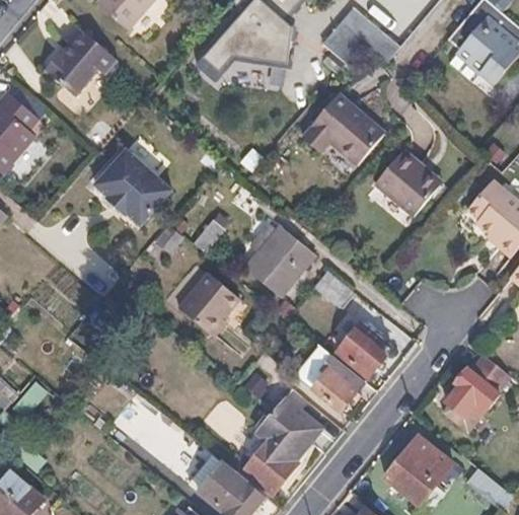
[(129,30),(155,0),(100,0),(98,3),(129,30)]
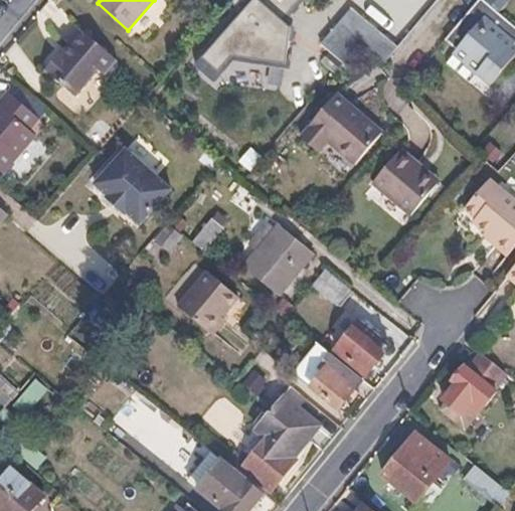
[(243,0),(188,63),(207,78),(227,60),(283,65),(289,21),(282,15),(293,0),(243,0)]
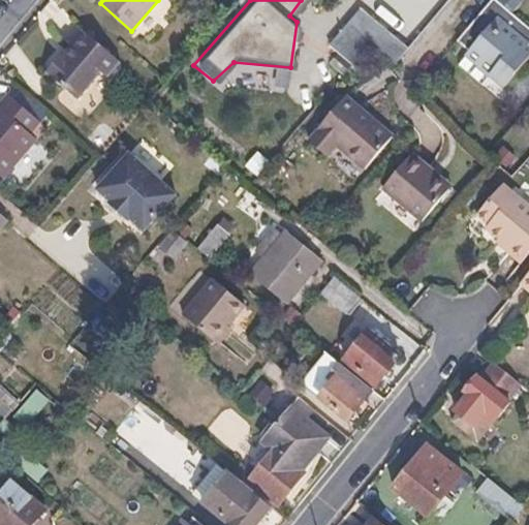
[(528,39),(528,19),(505,0),(486,0),(464,27),(475,37),(466,49),(478,59),(476,60),(489,70),(490,69),(503,81),(528,53),(523,48),(528,39)]
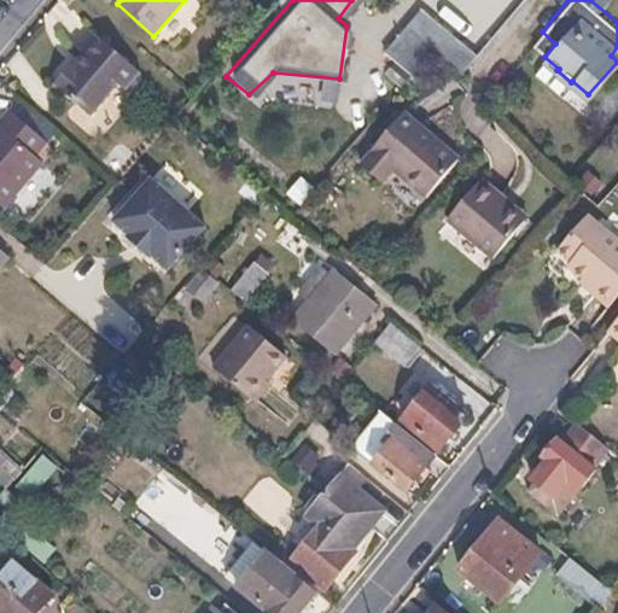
[(421,3),(404,23),(432,47),(459,70),(477,50),(421,3)]
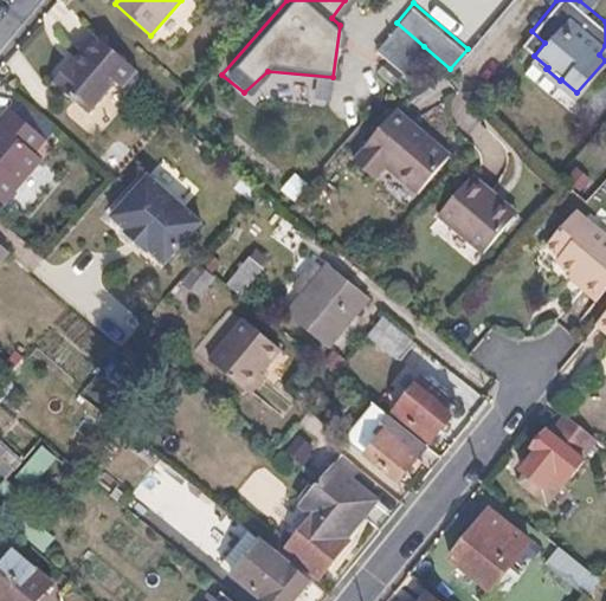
[(424,46),(397,23),(376,46),(405,70),(424,46)]
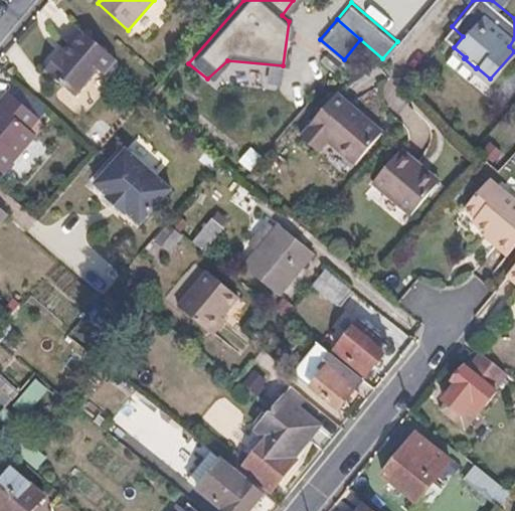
[(60,58),(57,55),(44,70),(76,98),(99,71),(105,76),(118,61),(83,31),(69,47),(60,58)]
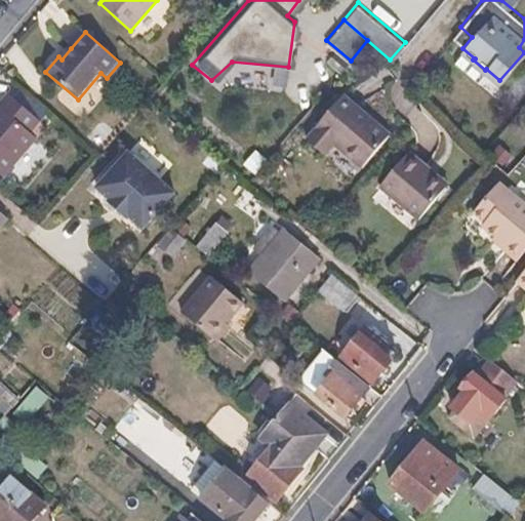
[(67,46),(58,56),(62,59),(71,48),(67,46)]
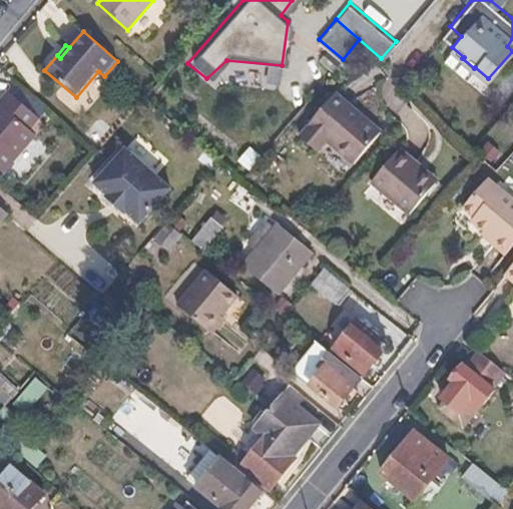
[(328,137),(356,161),(383,129),(338,90),(310,122),(311,122),(303,133),(319,147),(328,137)]
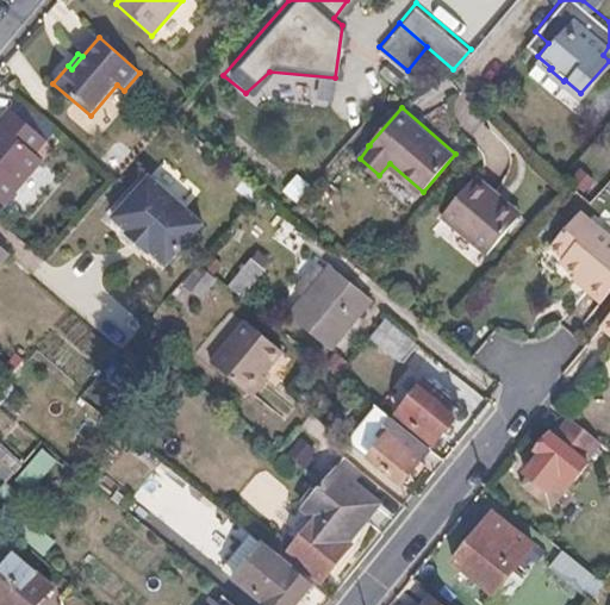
[(55,148),(16,114),(0,132),(0,201),(5,206),(55,148)]
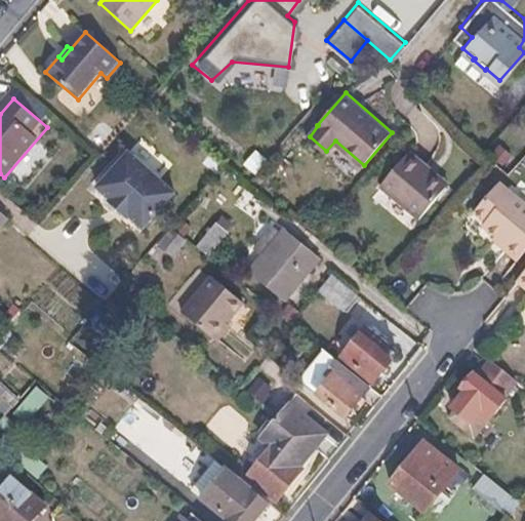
[(128,149),(97,185),(111,197),(110,199),(128,214),(129,213),(144,225),(174,189),(128,149)]
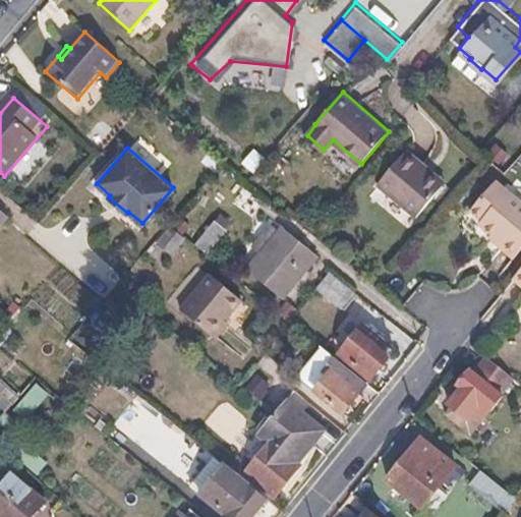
[(409,148),(379,183),(416,217),(444,186),(419,166),(424,161),(409,148)]
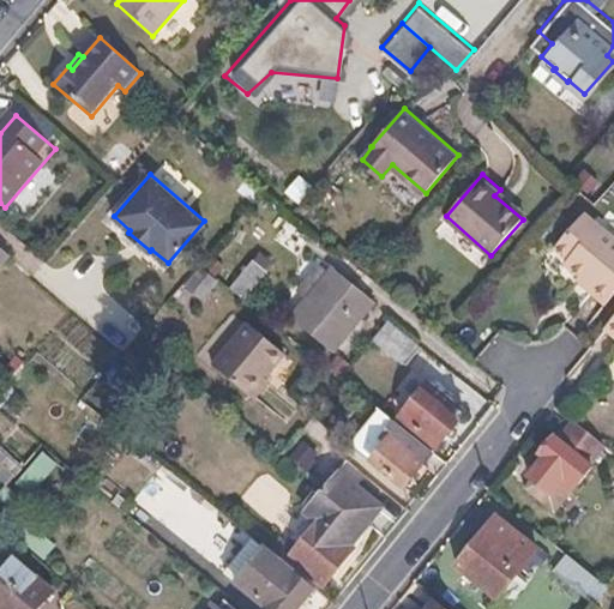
[(563,260),(575,271),(589,284),(587,288),(601,301),(613,287),(613,236),(583,207),(553,242),(566,255),(563,260)]
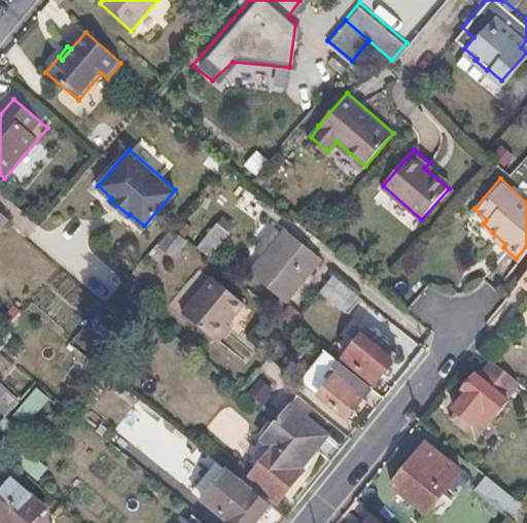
[(229,233),(216,222),(197,246),(209,256),(229,233)]
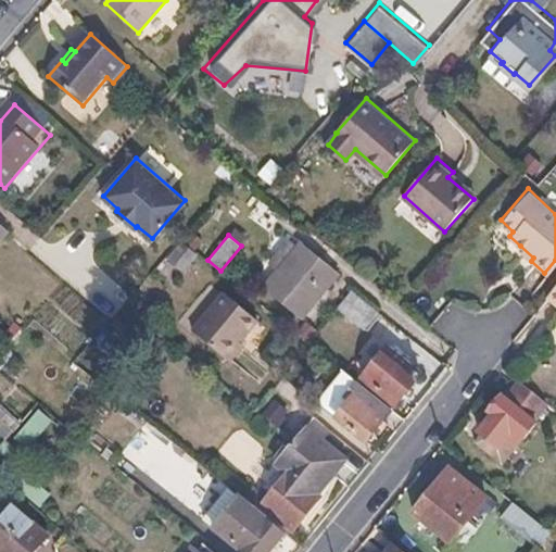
[(268,260),(277,268),(297,246),(287,237),(268,260)]
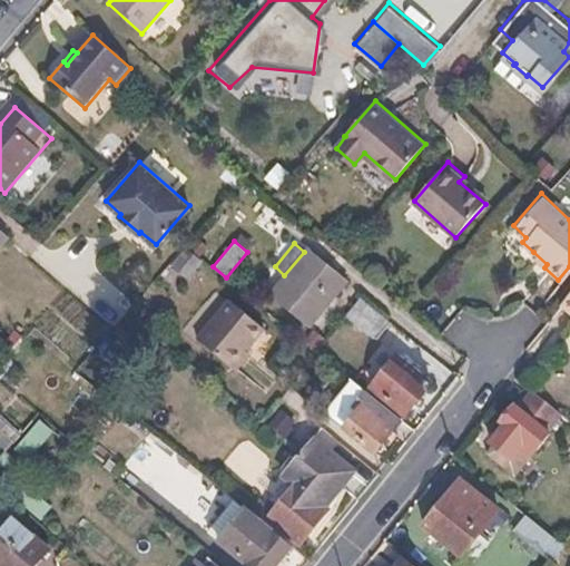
[(304,252),(284,275),(269,293),(308,327),(346,281),(306,247),(304,252)]
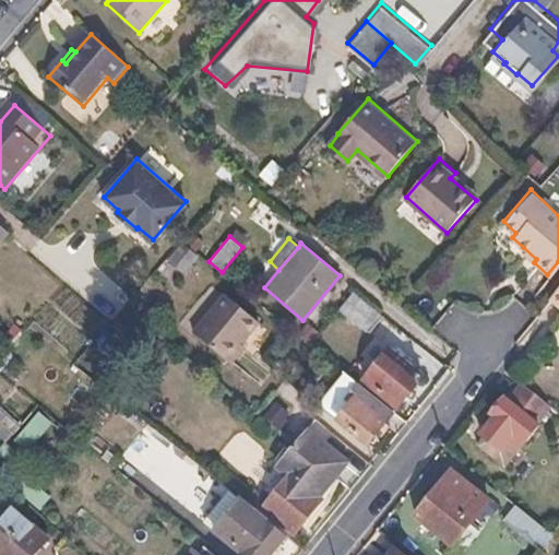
[(536,259),(523,247),(521,250),(534,262),(536,259)]
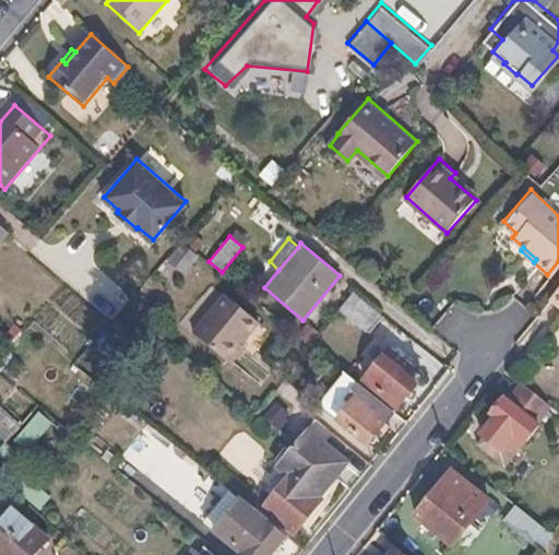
[(80,287),(108,311),(117,300),(90,276),(80,287)]
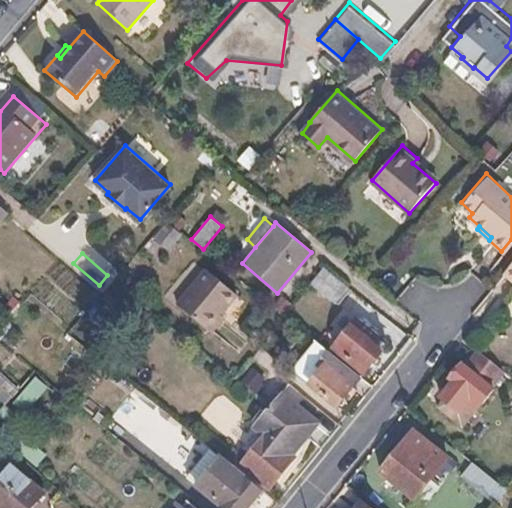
[(511,262),(490,289),(503,300),(505,297),(511,302),(511,262)]
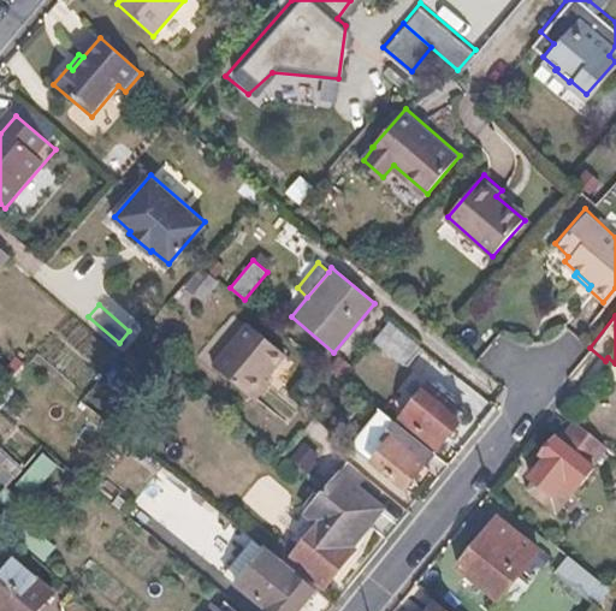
[(406,367),(422,348),(389,320),(373,340),(406,367)]
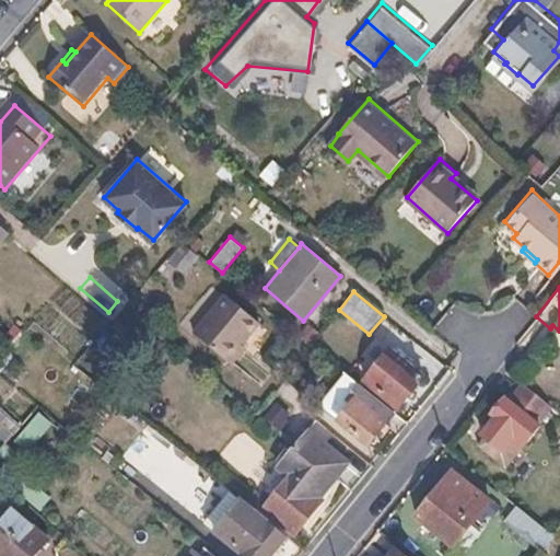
[(259,323),(226,296),(194,334),(232,366),(247,349),(242,345),(259,323)]
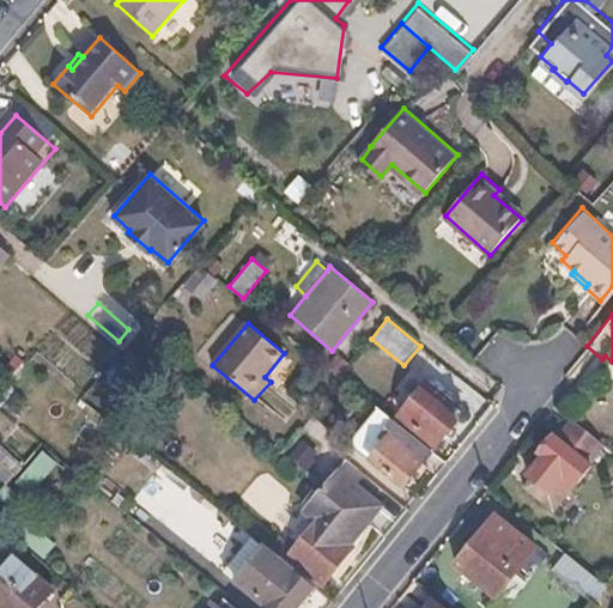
[(399,418),(434,447),(459,418),(423,388),(399,418)]
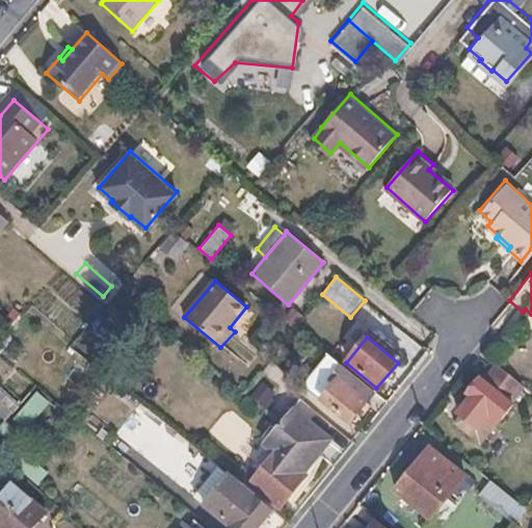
[(374,391),(328,354),(307,380),(308,388),(349,421),(374,391)]
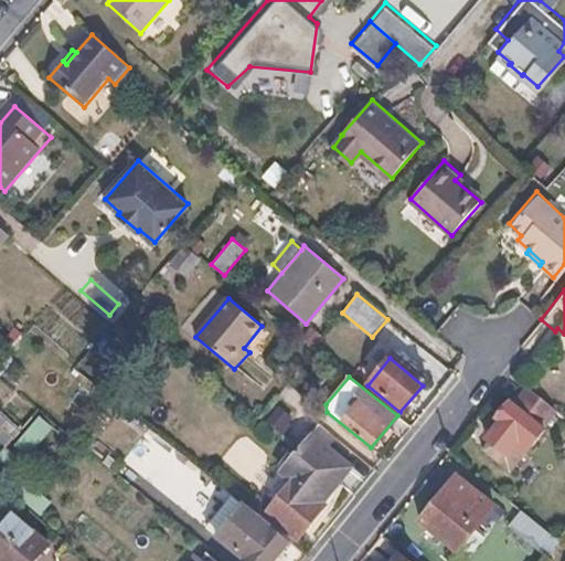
[(540,430),(546,422),(519,399),(513,405),(510,403),(497,420),(500,422),(486,440),(489,443),(482,451),(508,473),(522,455),(542,431),(540,430)]
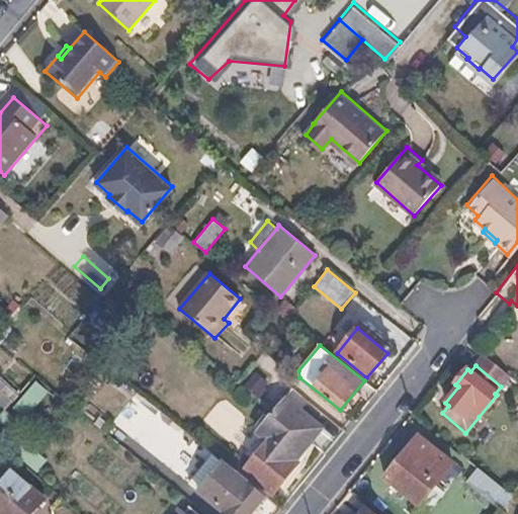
[(283,397),(272,410),(254,432),(265,440),(242,470),(271,494),(297,463),(293,459),(321,427),(283,397)]
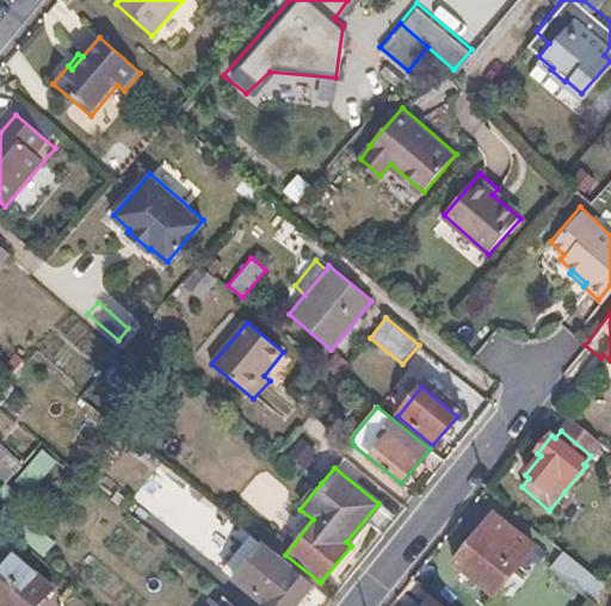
[(454,563),(493,597),(511,574),(534,546),(493,513),(454,563)]
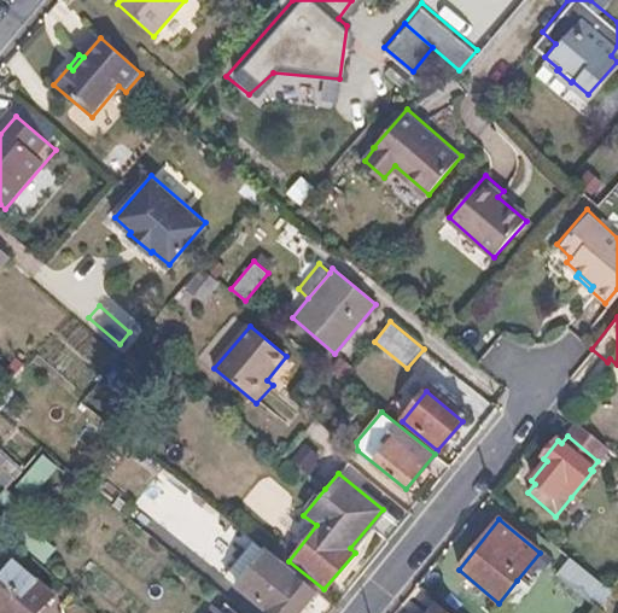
[(235,588),(266,550),(255,542),(225,579),(235,588)]
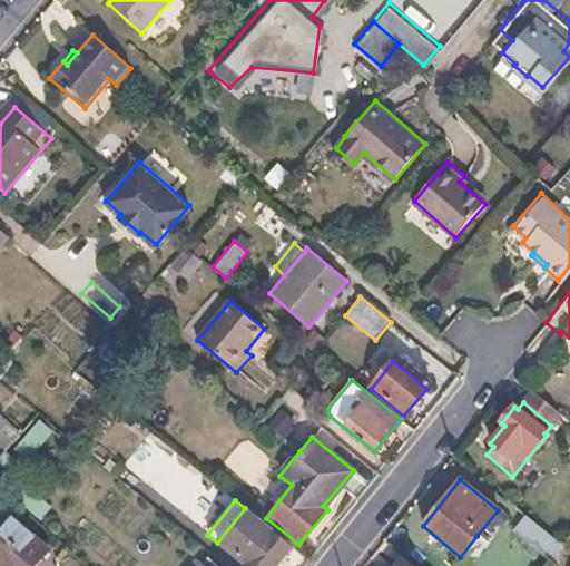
[(276,565),(293,547),(271,529),(245,508),(217,543),(237,560),(244,565),(276,565)]
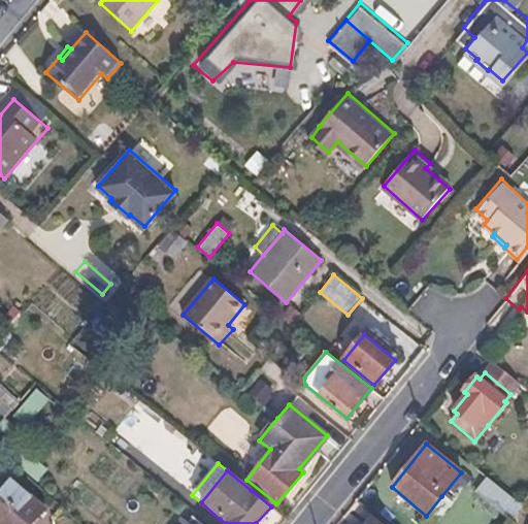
[(510,522),(523,506),(487,477),(474,492),(510,522)]
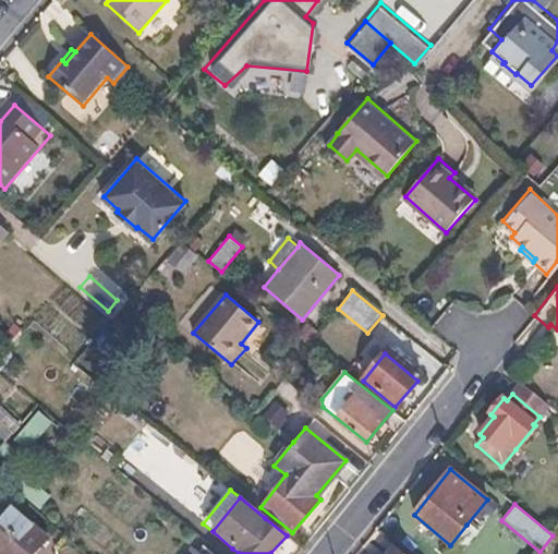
[(0,553),(34,553),(48,539),(11,506),(0,518),(0,553)]
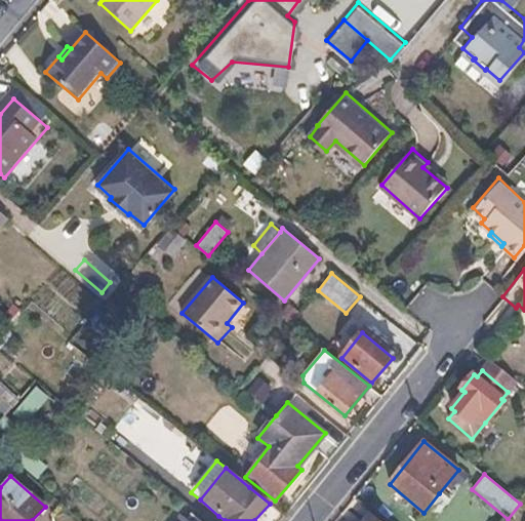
[(439,493),(423,513),(416,520),(433,520),(449,502),(439,493)]
